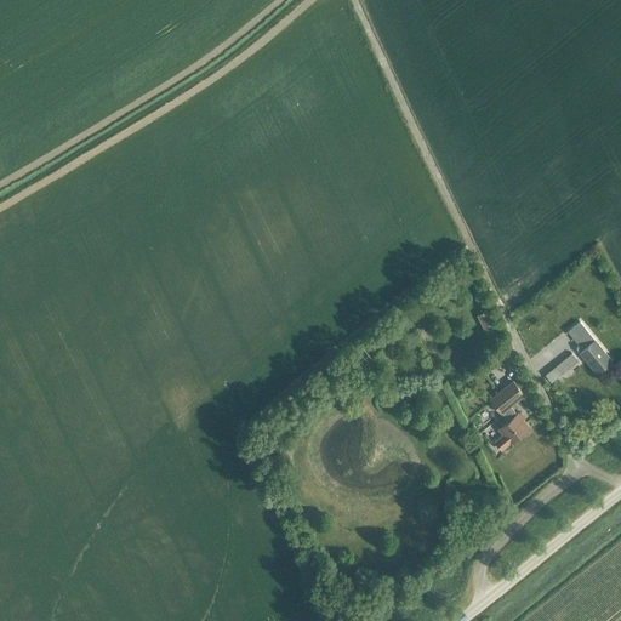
[(486,311),(476,315),(486,337),(497,331),(486,311)]
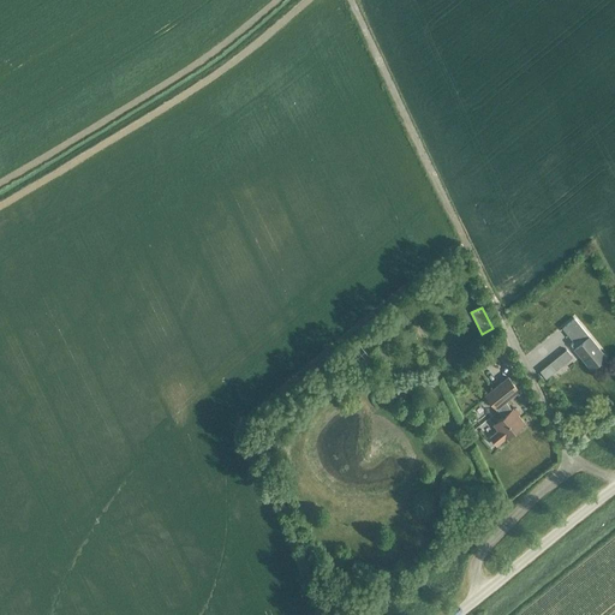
[(562,328),(568,336),(577,346),(574,348),(591,369),(605,357),(574,318),(562,328)]
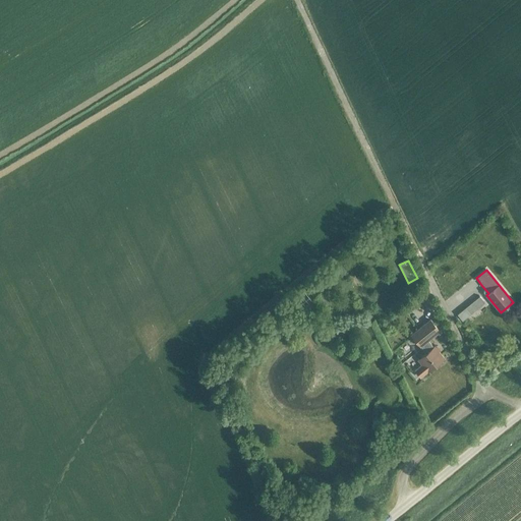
[(470,303),(458,313),(463,320),(475,309),(470,303)]
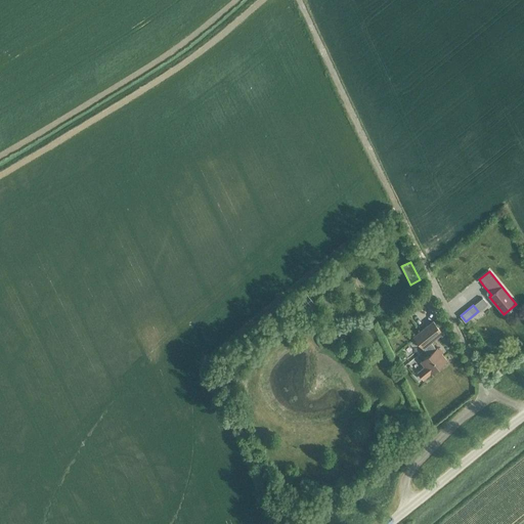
[(423,348),(424,348),(429,355),(421,361),(425,366),(418,372),(424,379),(430,374),(446,360),(437,348),(436,349),(430,342),(442,333),(433,321),(413,338),(423,348)]
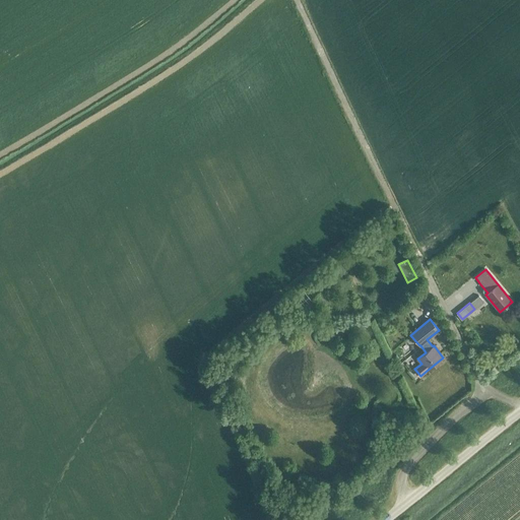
[(405,340),(401,343),(406,351),(411,349),(405,340)]
